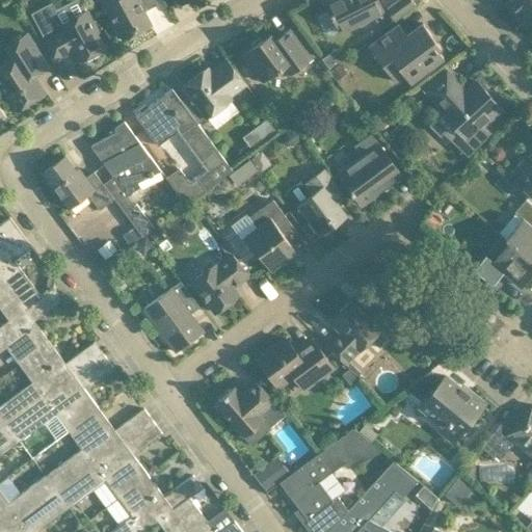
[(44,36),(47,41),(56,59),(74,50),(79,61),(104,48),(96,33),(98,32),(86,10),(84,11),(78,0),(77,0),(83,11),(61,24),(51,4),(33,14),(45,35),(44,36)]
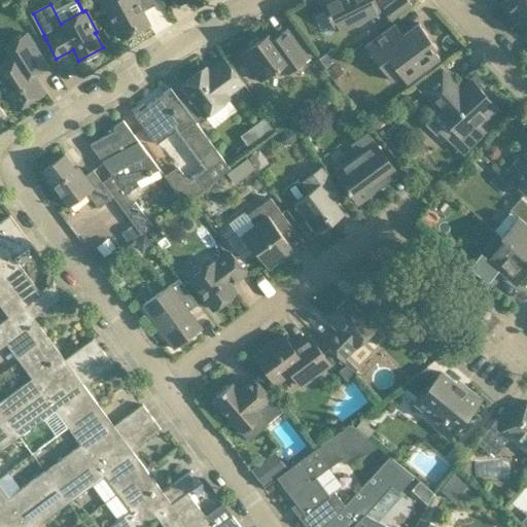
[(100,0),(101,1),(111,21),(121,39),(149,24),(143,10),(140,4),(148,0),(151,0),(154,4),(155,4),(153,0),(100,0)]
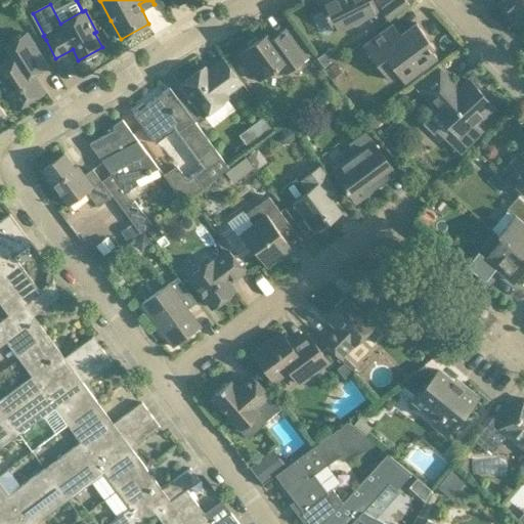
[(322,9),(311,15),(322,38),(336,32),(359,20),(378,11),(372,0),(325,0),(320,3),(322,9)]
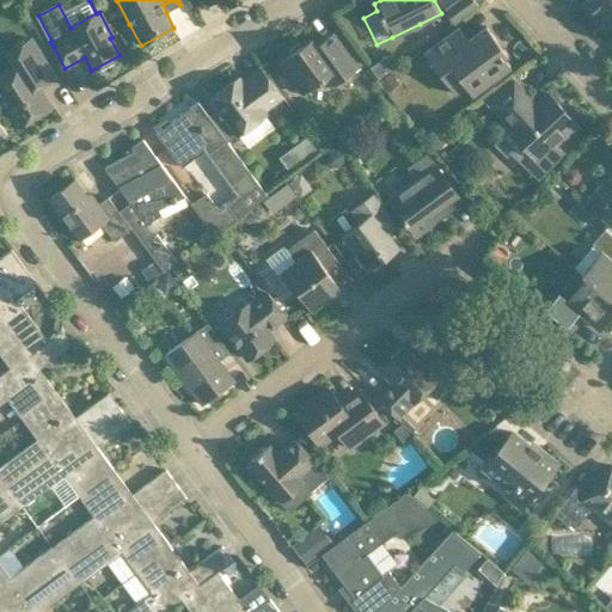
[(457,0),(445,10),(456,23),(478,5),(473,0),(457,0)]
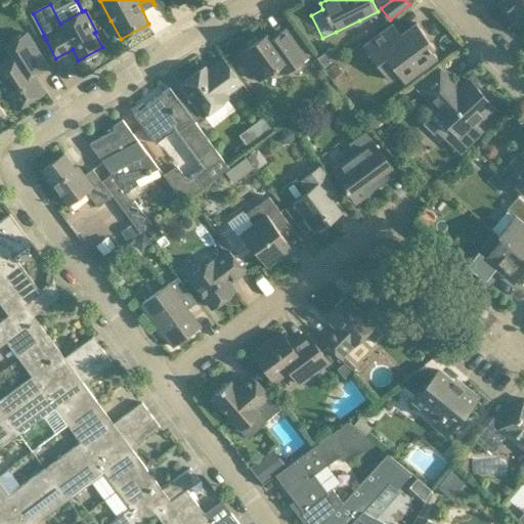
[(523,0),(499,0),(499,1),(497,2),(499,4),(503,7),(519,26),(523,20),(523,19),(523,0)]
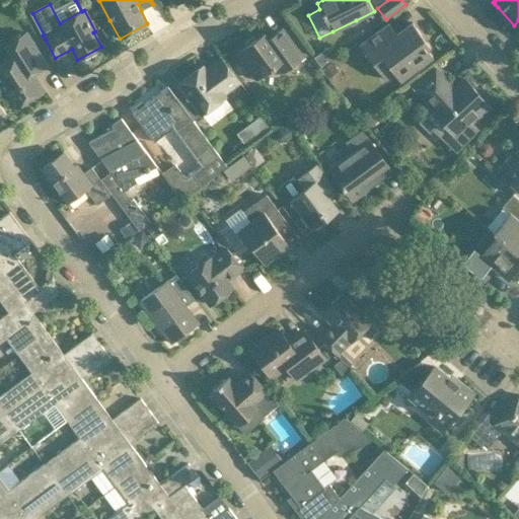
[(388,22),(372,34),(360,44),(385,79),(394,72),(399,79),(432,55),(427,48),(430,46),(413,22),(397,33),(388,22)]
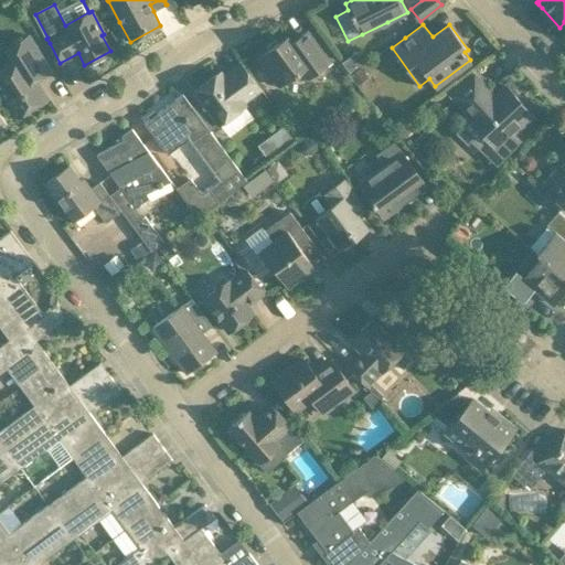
[(257,56),(270,74),(279,86),(301,70),(308,78),(333,60),(309,28),(291,42),(286,35),(279,41),(277,38),(266,46),(267,49),(257,56)]
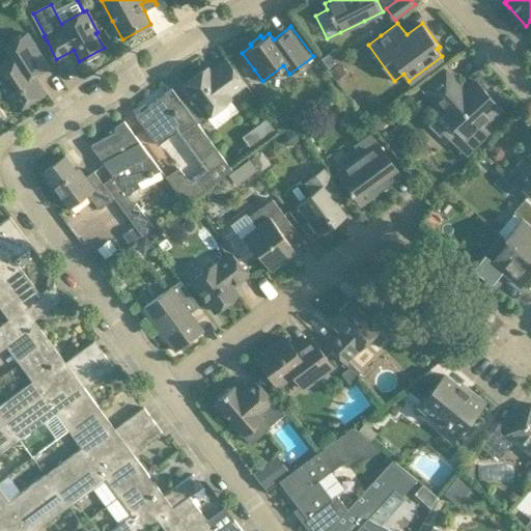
[(14,57),(0,65),(0,85),(4,92),(16,110),(46,90),(36,76),(49,67),(43,56),(31,38),(27,33),(6,47),(14,57)]
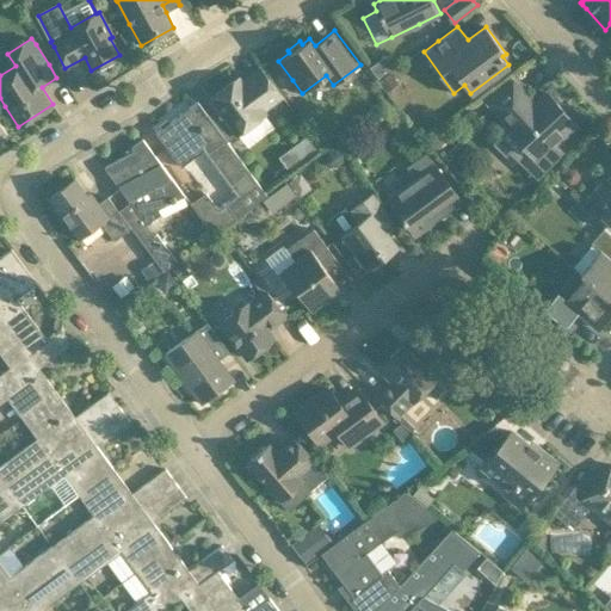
[(217,107),(208,115),(211,121),(228,141),(238,134),(265,113),(263,110),(283,96),(276,87),(261,67),(242,81),(239,76),(210,98),(217,107)]
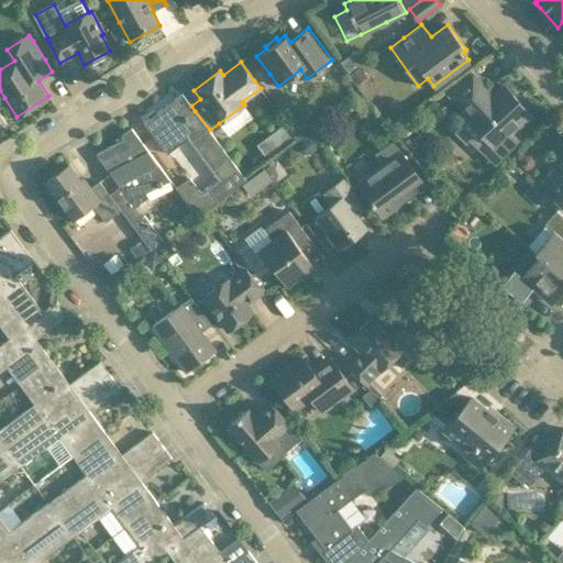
[(360,67),(349,74),(355,83),(365,76),(360,67)]
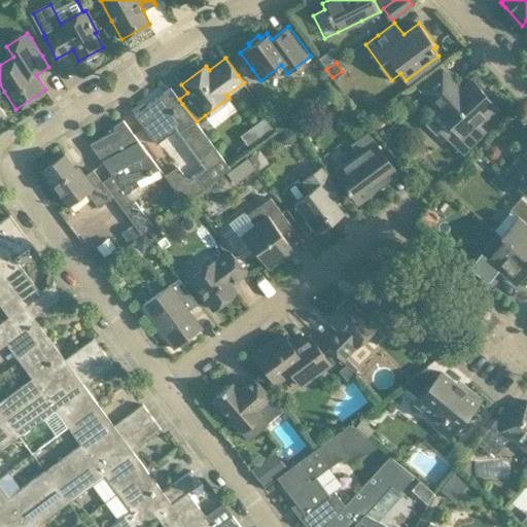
[(437,110),(453,128),(446,136),(464,152),(485,130),(478,124),(496,107),(471,79),(459,91),(455,85),(456,83),(443,69),(421,89),(440,109),(437,110)]
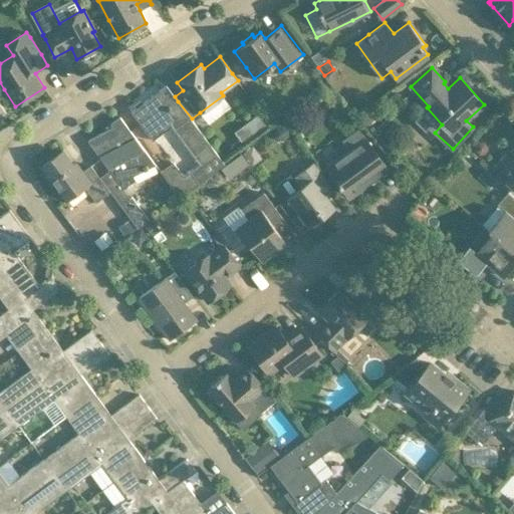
[(166,85),(131,111),(143,127),(153,140),(171,126),(198,164),(190,170),(183,175),(174,162),(161,172),(180,197),(199,183),(225,164),(218,155),(192,118),(178,101),(175,96),(166,85)]
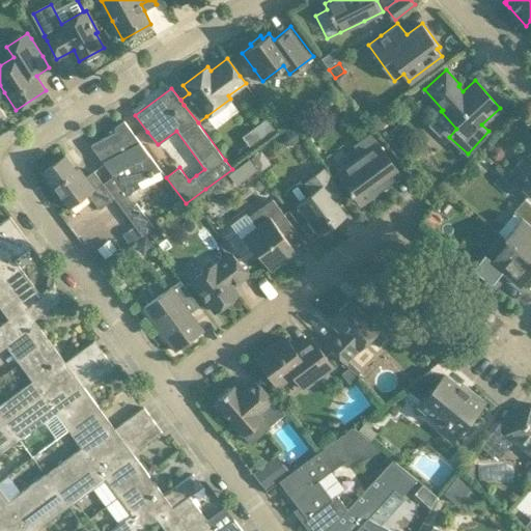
[(267,118),(256,126),(266,136),(275,130),(267,118)]
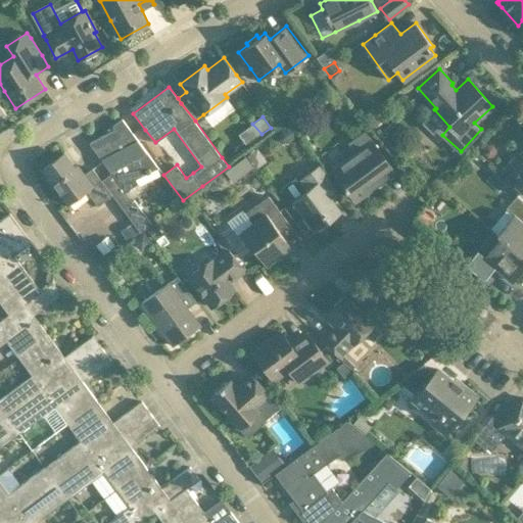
[(89,143),(101,159),(126,192),(138,183),(136,179),(158,168),(122,119),(112,126),(114,129),(89,143)]
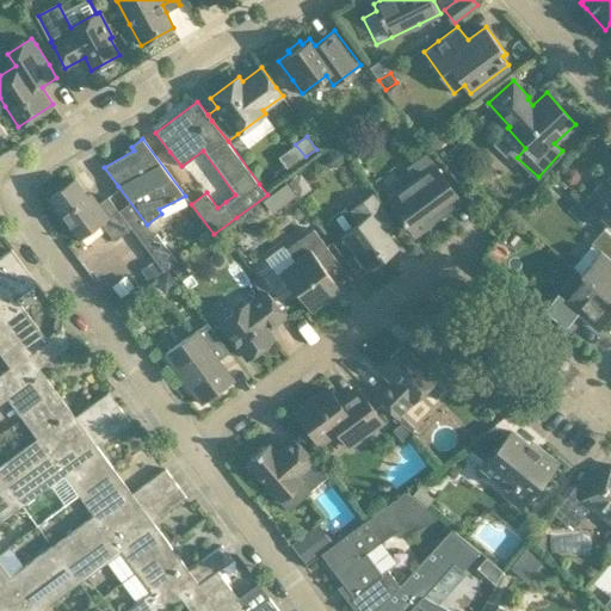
[(328,150),(323,155),(325,162),(329,167),(339,166),(343,160),(343,154),(337,149),(328,150)]
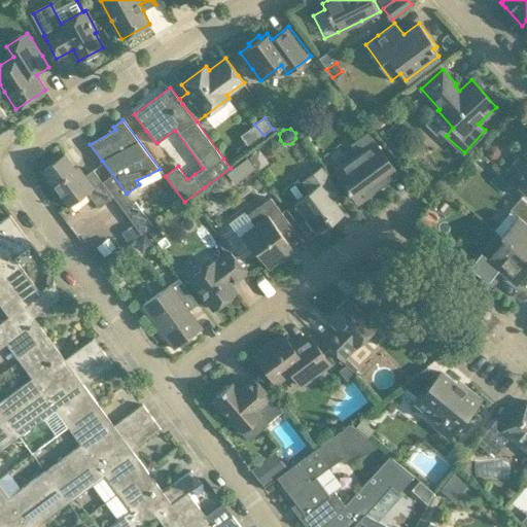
[(336,172),(328,176),(341,192),(346,189),(349,194),(351,191),(357,202),(387,180),(385,178),(395,170),(383,153),(367,132),(351,144),(359,154),(336,172)]
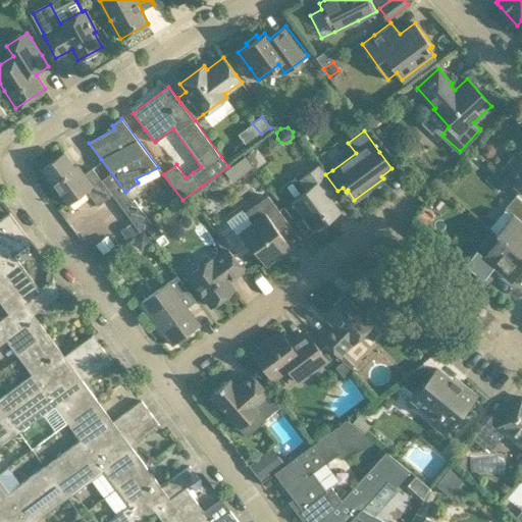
[(86,190),(98,205),(112,195),(92,167),(83,174),(76,165),(74,167),(63,153),(43,168),(68,203),(86,190)]
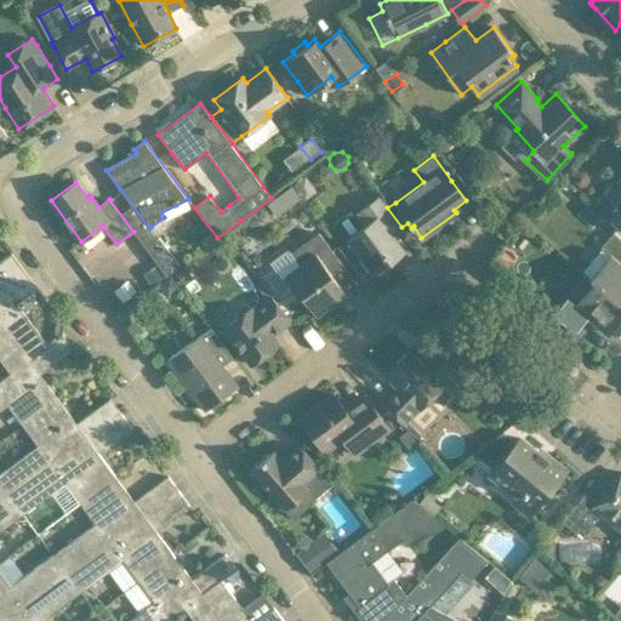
[(291,186),(267,204),(277,216),(301,198),(294,189),(291,186)]
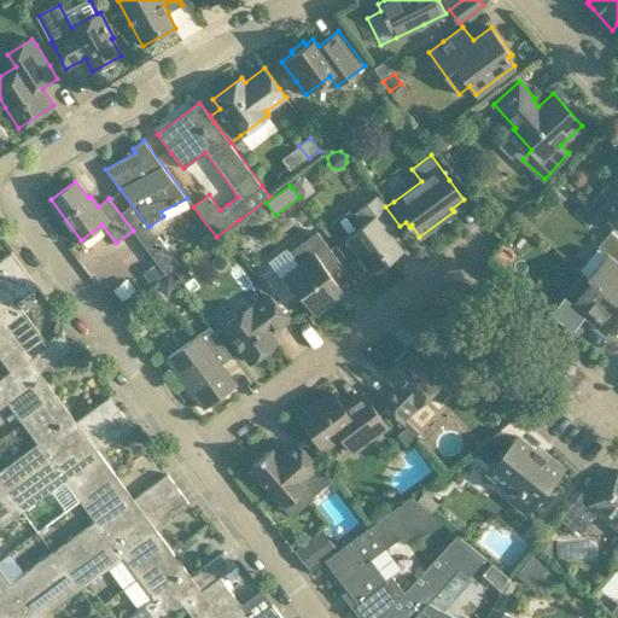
[(617,187),(599,211),(607,217),(617,226),(617,187)]
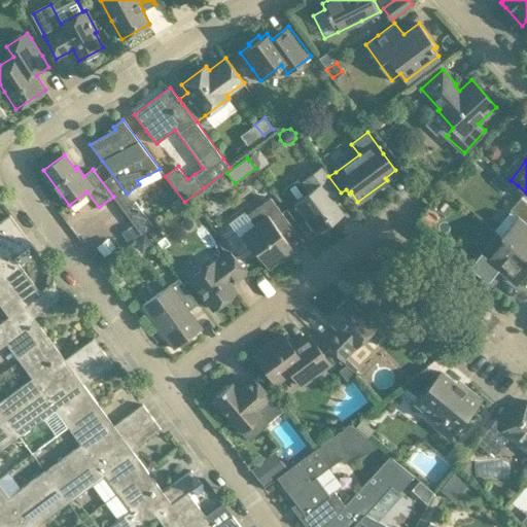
[(285,189),(294,202),(316,232),(343,212),(332,199),(341,192),(321,167),(300,183),(297,180),(285,189)]
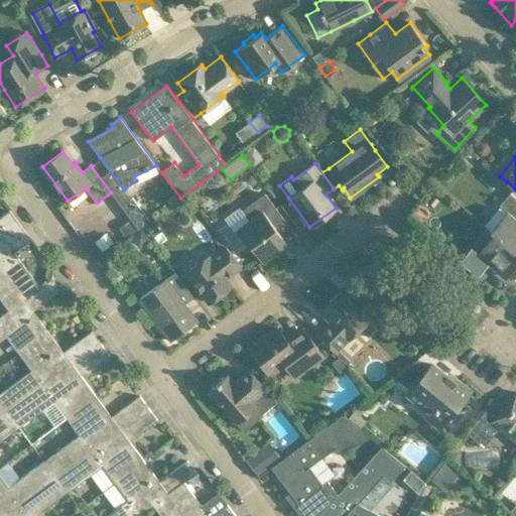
[(277,229),(286,222),(265,192),(242,210),(249,220),(238,228),(263,262),(287,244),(277,229)]
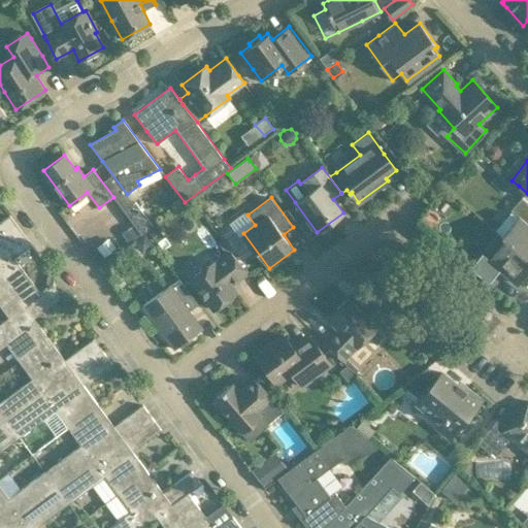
[(518,217),(502,235),(527,257),(527,201),(522,197),(510,210),(518,217)]
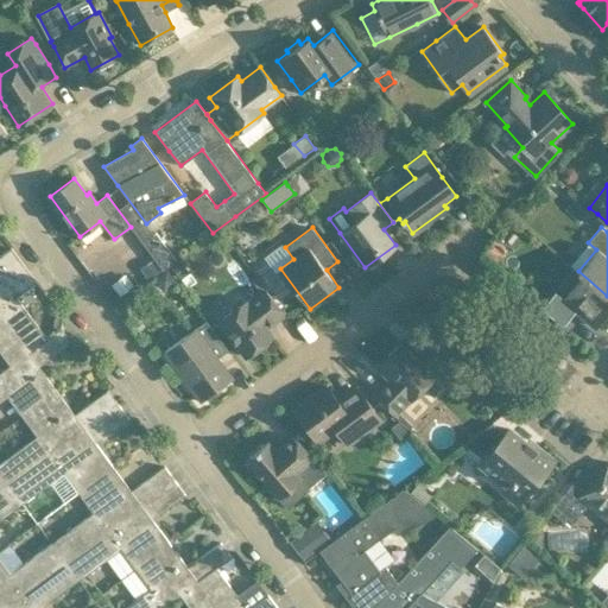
[(143,242),(163,270),(177,260),(157,233),(143,242)]
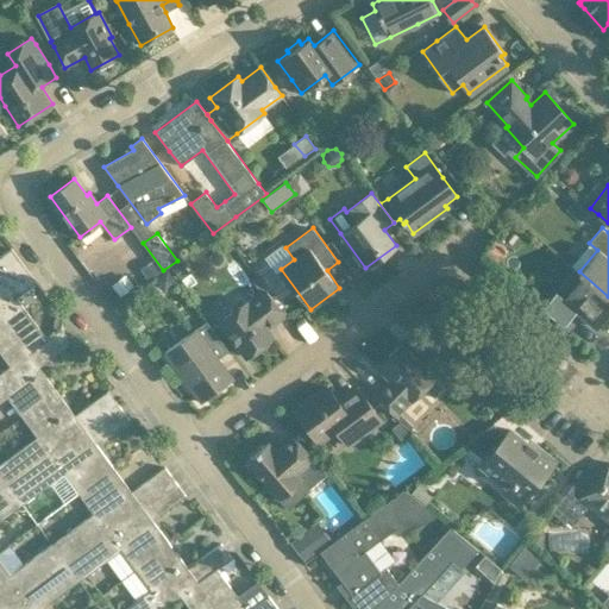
[(0,313),(29,352),(48,339),(17,297),(37,282),(11,248),(0,256),(0,313)]
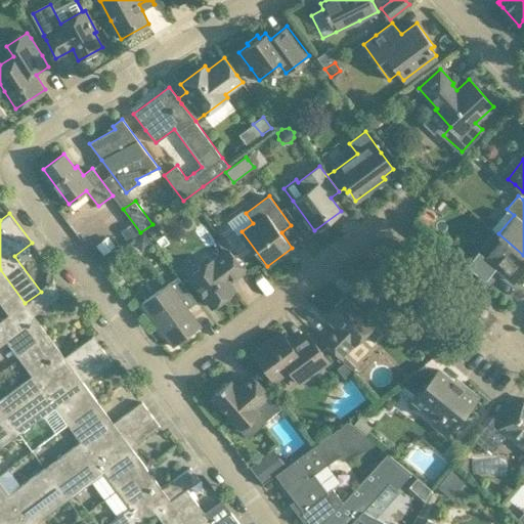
[(132,223),(121,230),(121,231),(125,236),(128,241),(139,233),(132,223)]
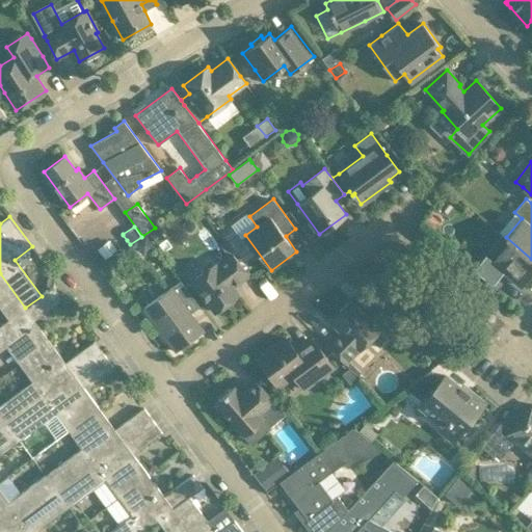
[(158,227),(150,233),(157,244),(166,238),(158,227)]
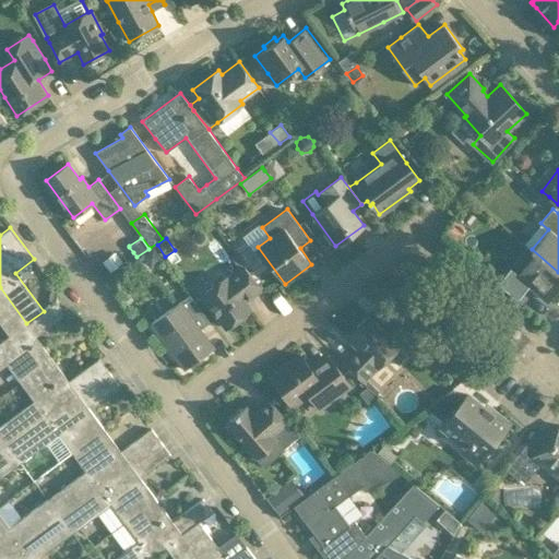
[(154,247),(141,256),(151,268),(163,259),(154,247)]
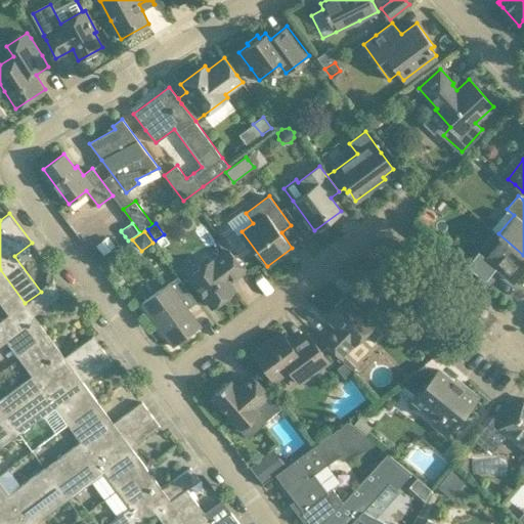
[(523,268),(523,255),(498,233),(497,234),(494,231),(467,263),(487,280),(497,268),(513,281),(523,268)]
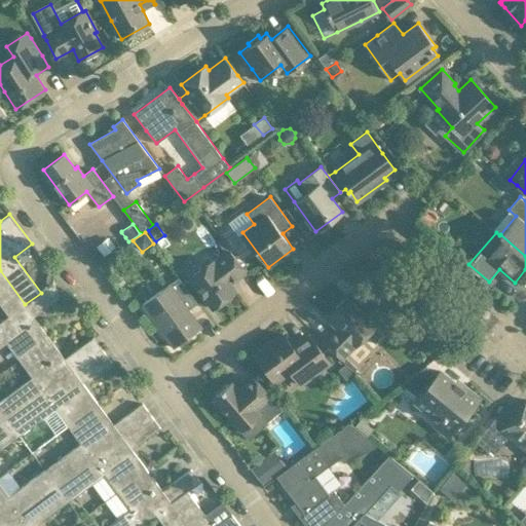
[(108,237),(97,247),(104,255),(115,247),(108,237)]
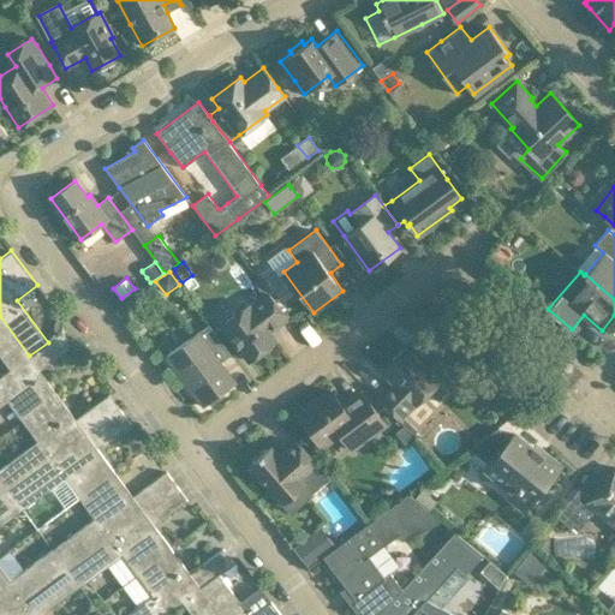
[(530,288),(523,296),(539,310),(547,302),(530,288)]
